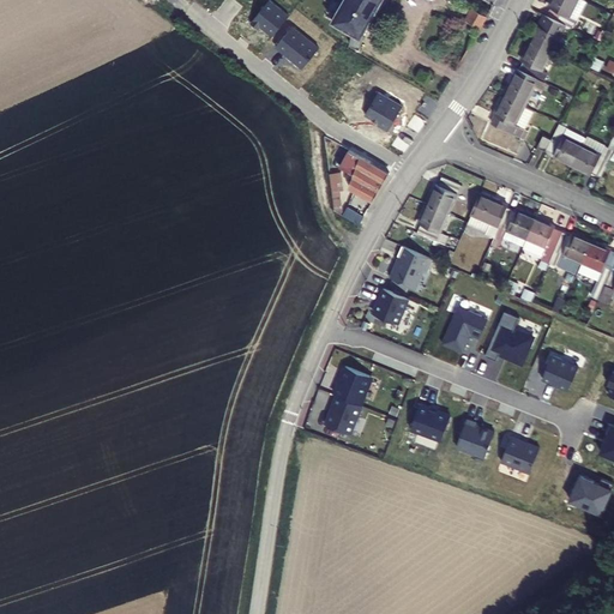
[(295,16),(307,0),(232,0),(289,43),(305,23),(295,16)]
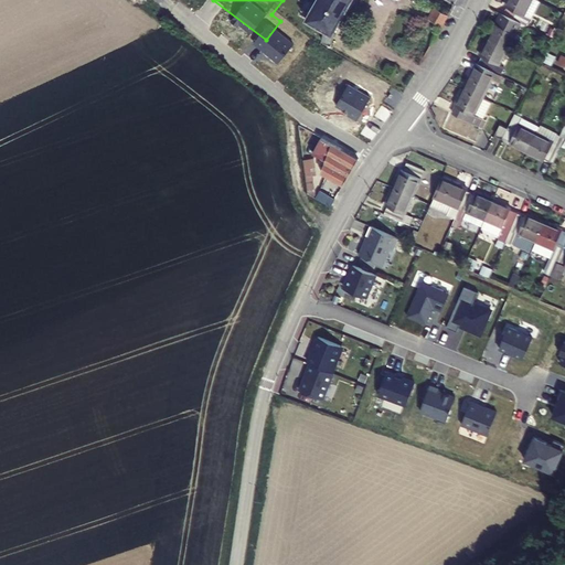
[(352,0),(317,0),(307,20),(333,34),(352,0)]
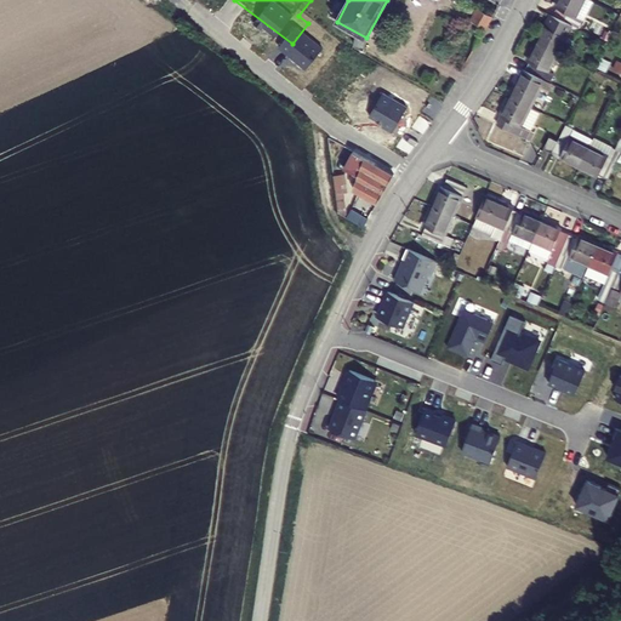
[(557,9),(553,16),(579,29),(584,21),(576,17),(584,0),(558,0),(556,7),(557,9)]
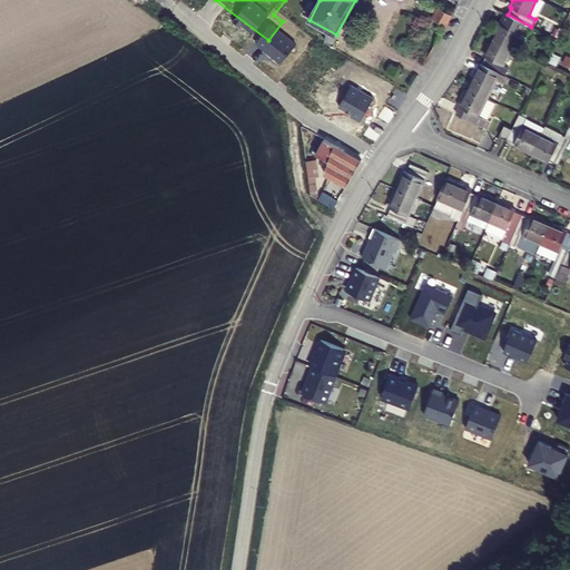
[(542,0),(536,0),(529,16),(536,19),(544,1),(542,0)]
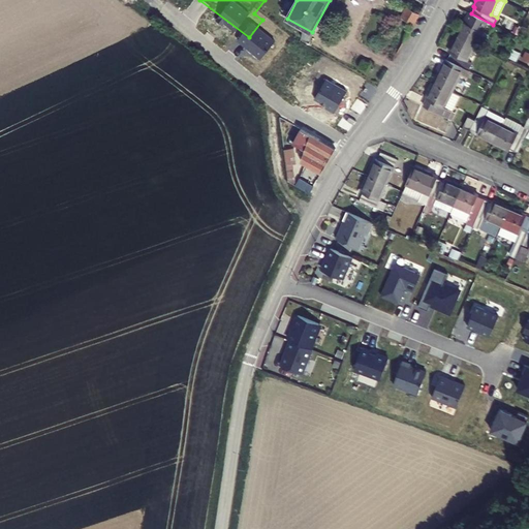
[(466,20),(458,36),(475,44),(484,29),(490,32),(493,25),(471,13),(468,21),(466,20)]
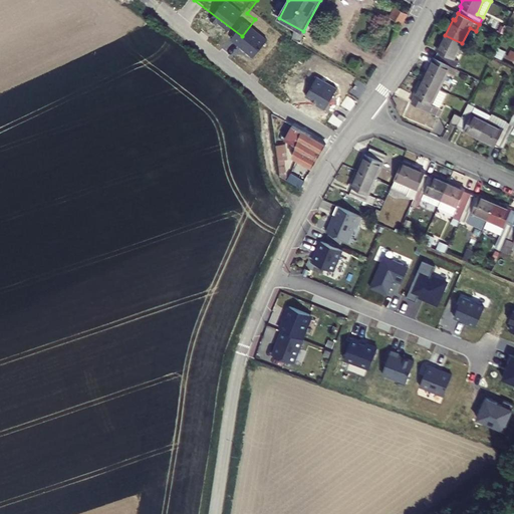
[(439,51),(435,59),(451,66),(462,43),(445,35),(438,51),(439,51)]
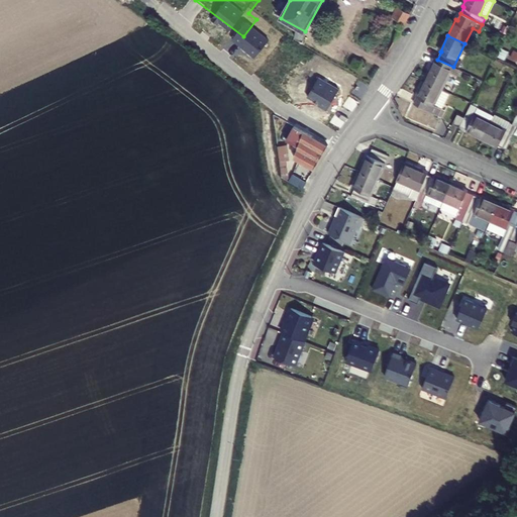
[(436,59),(425,81),(442,89),(450,73),(457,77),(460,70),(453,67),(437,60),(436,59)]
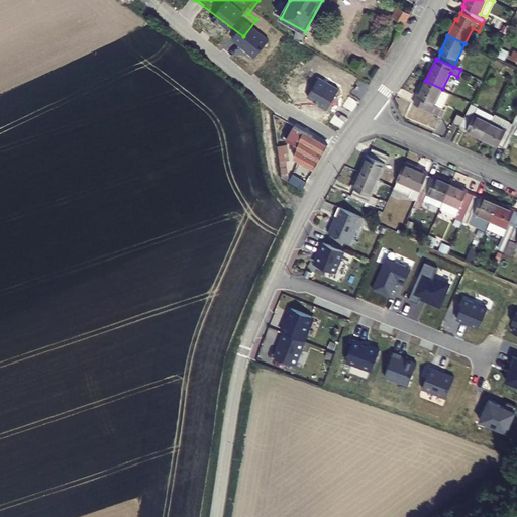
[(442,89),(425,81),(417,97),(418,98),(415,104),(438,116),(450,93),(442,89)]
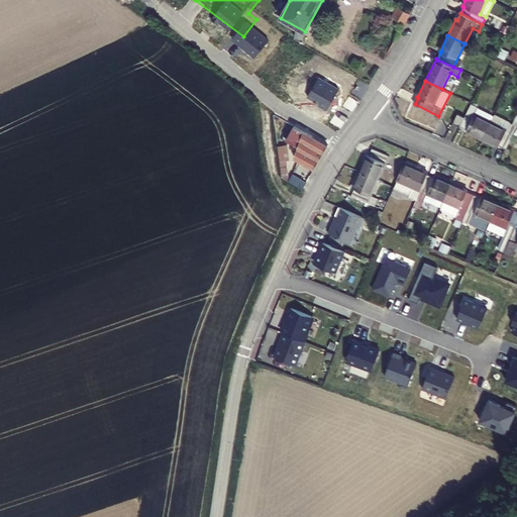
[(471,105),(464,118),(460,126),(467,130),(467,131),(483,139),(491,122),(494,116),(471,105)]
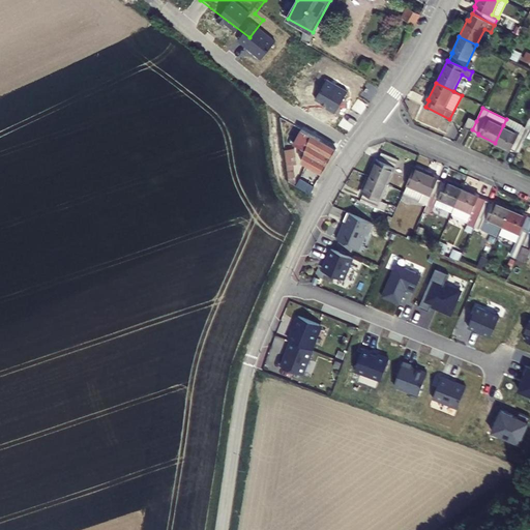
[(469,117),(465,126),(472,129),(476,121),(469,117)]
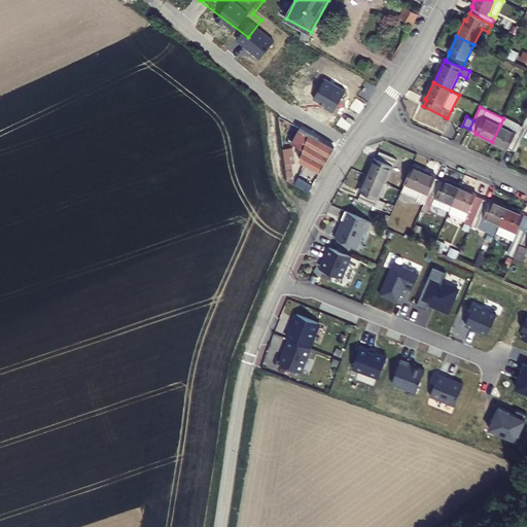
[(517,132),(500,125),(492,142),(507,149),(508,148),(516,151),(526,130),(520,126),(517,132)]
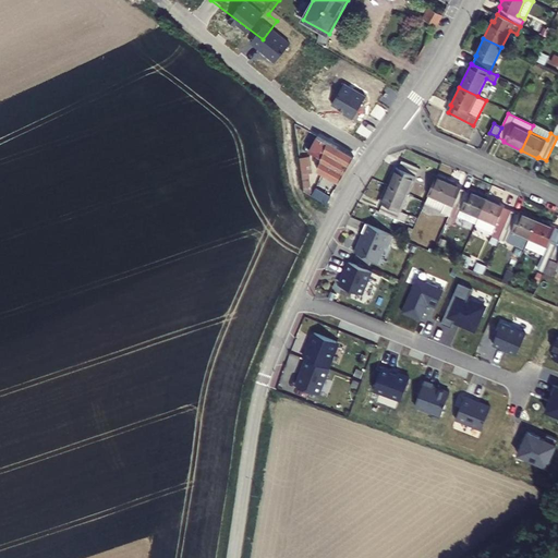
[(327,143),(318,137),(310,152),(319,157),(327,143)]
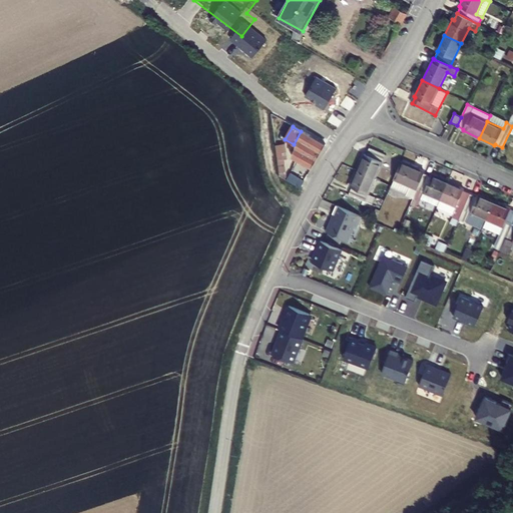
[(310,136),(301,131),(294,144),(296,146),(293,156),(297,159),(310,136)]
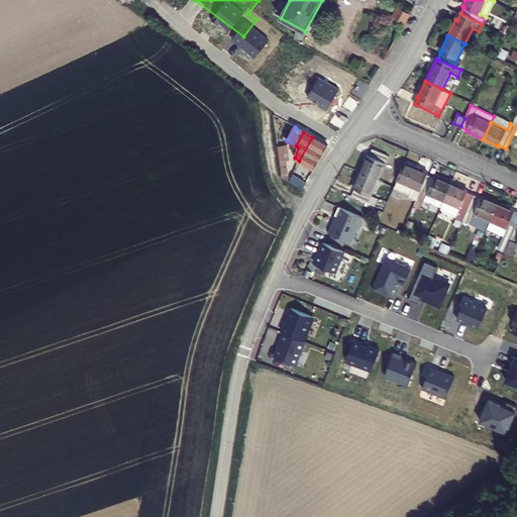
[(320,141),(312,137),(299,161),(306,165),(320,141)]
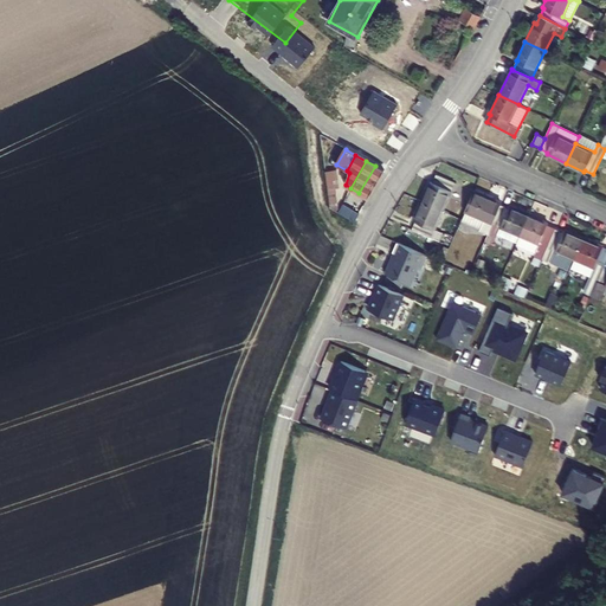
[(385,172),(375,166),(359,193),(369,199),(385,172)]
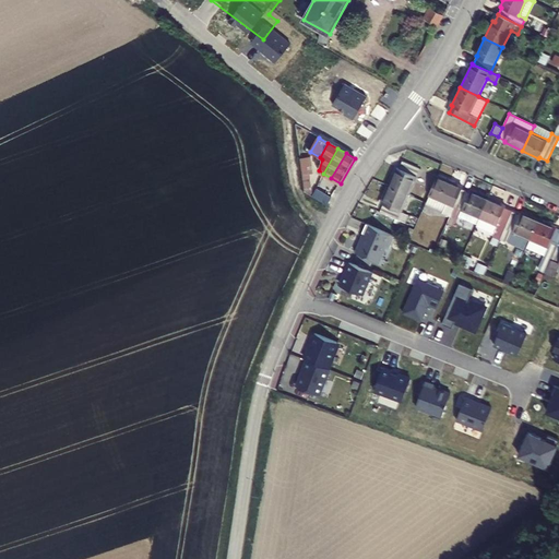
[(311,157),(300,158),(305,192),(311,195),(310,175),(313,174),(311,157)]
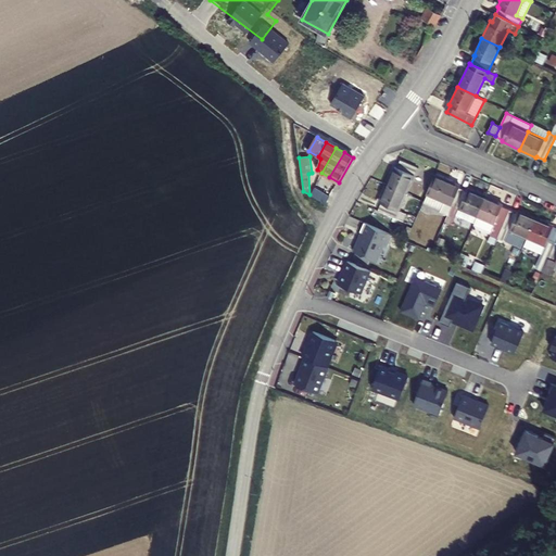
[(419,168),(401,161),(397,168),(396,167),(389,186),(408,193),(419,168)]
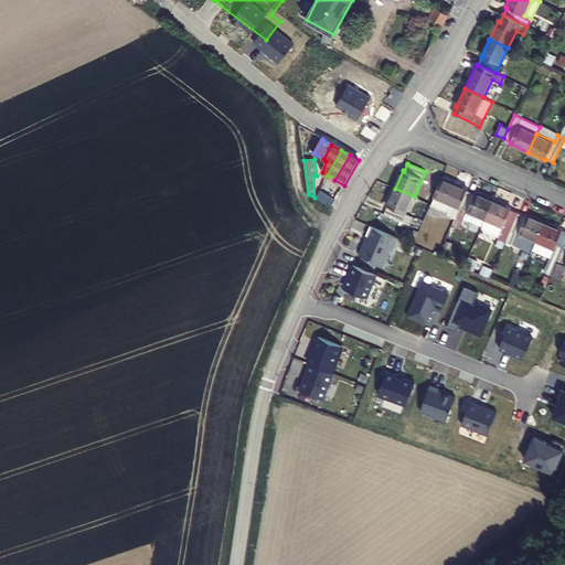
[(468,189),(443,178),(430,205),(449,214),(448,216),(455,219),(467,191),(468,189)]
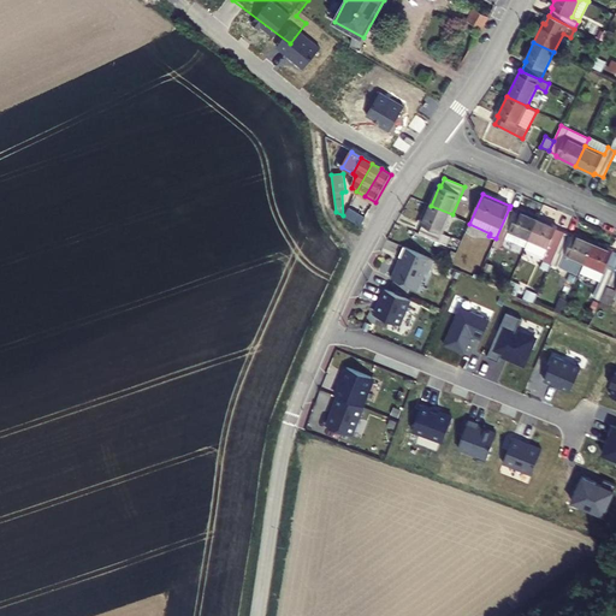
[(366,208),(351,201),(348,208),(361,215),(366,208)]
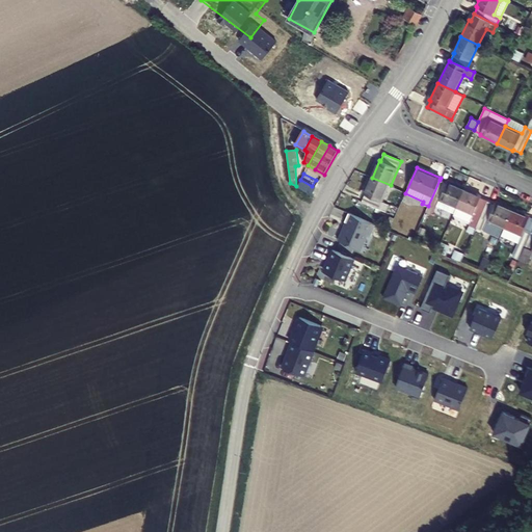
[(366,194),(363,203),(386,212),(390,205),(383,202),(391,185),(372,178),(365,194),(366,194)]
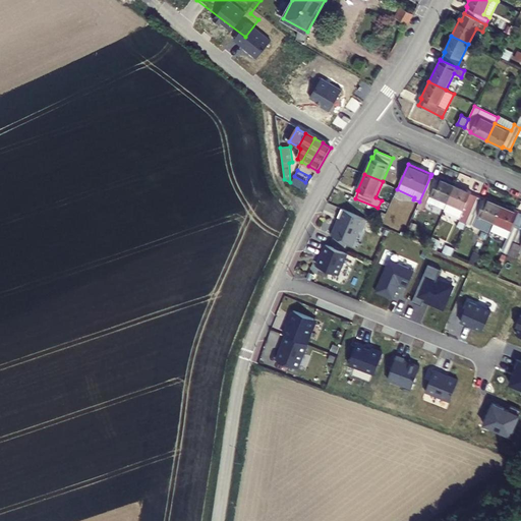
[(305,182),(294,176),(290,182),(305,191),(309,184),(305,182)]
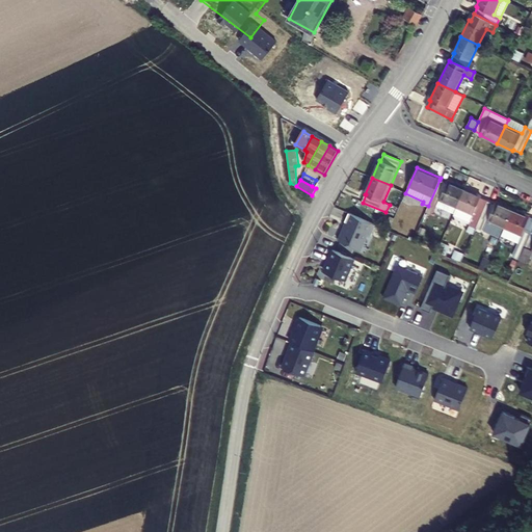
[(447,183),(440,180),(428,206),(435,209),(437,206),(454,213),(464,189),(448,182),(447,183)]
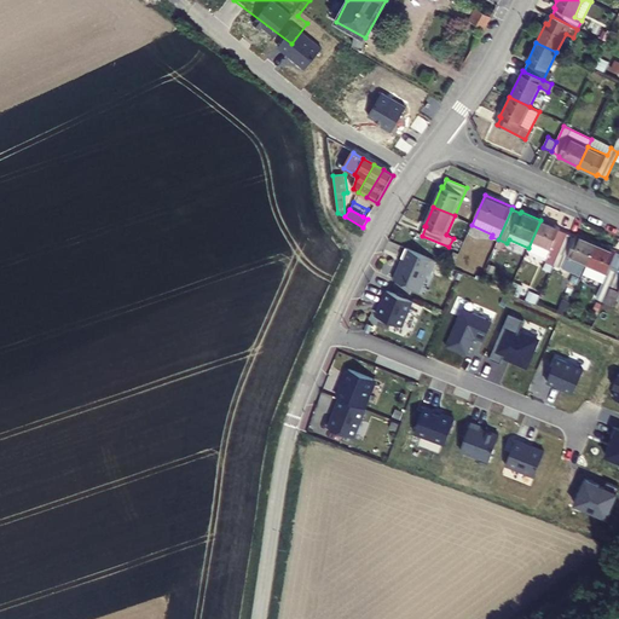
[(561,229),(541,220),(528,248),(548,256),(547,261),(555,265),(568,233),(560,230),(561,229)]
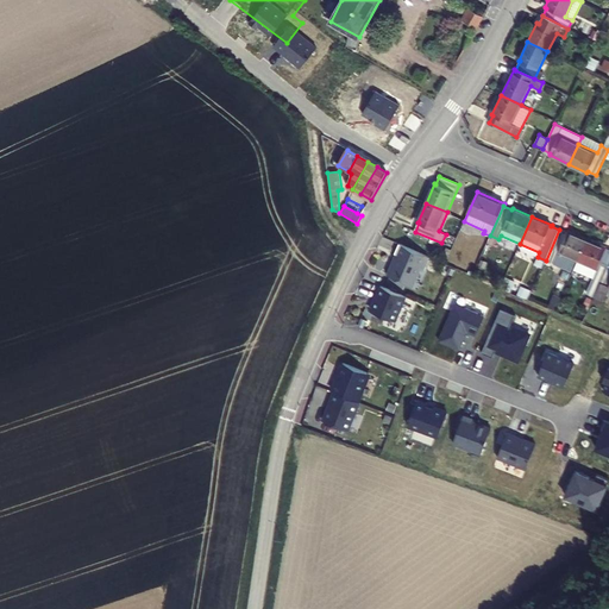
[(567,233),(559,230),(546,261),(573,272),(578,262),(588,240),(567,232),(567,233)]
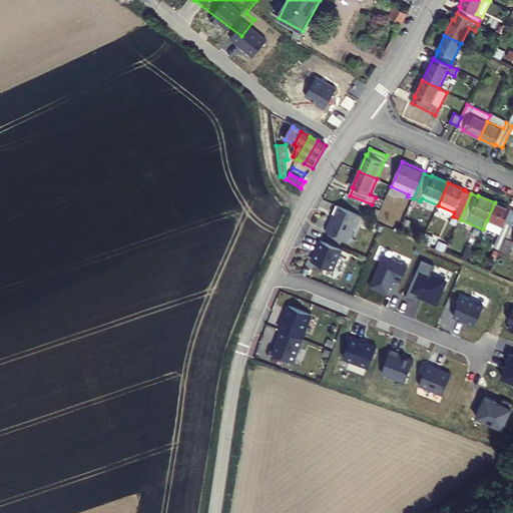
[(511,209),(495,202),(487,220),(503,227),(496,242),(503,245),(512,222),(507,219),(511,209)]
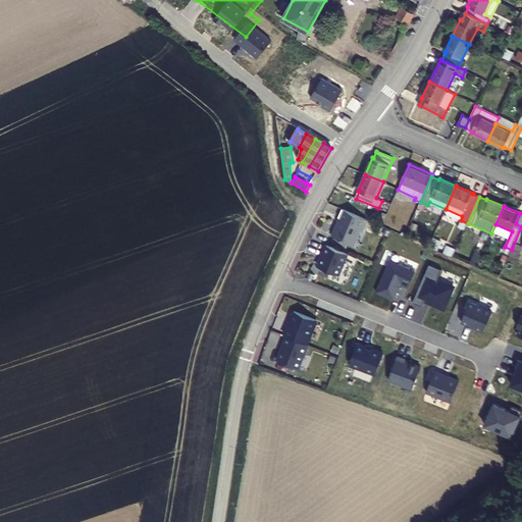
[(521,226),(512,250),(510,255),(519,259),(521,254),(521,226)]
